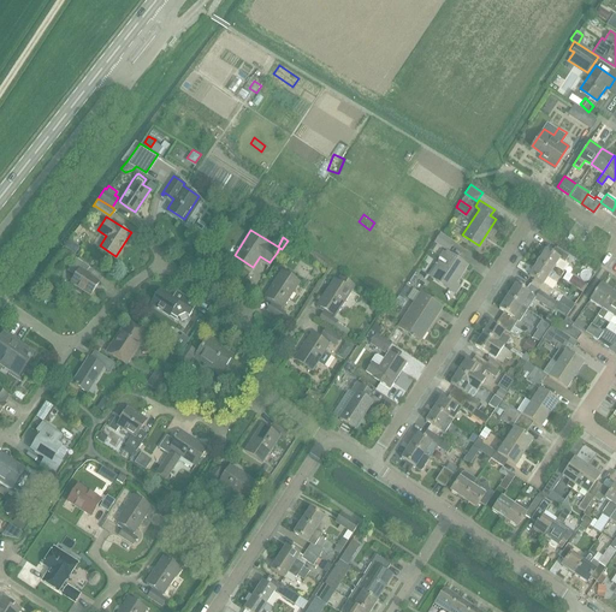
[(434,239),(437,241),(449,248),(454,241),(439,231),(434,239)]
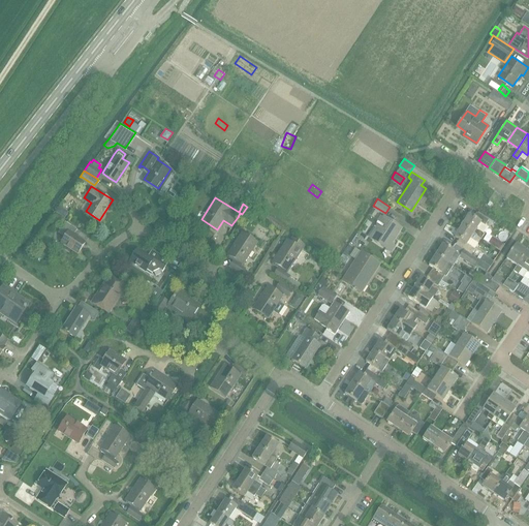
[(462,223),(481,236),(488,225),(485,223),(488,218),(476,211),(473,216),(468,213),(462,223)]
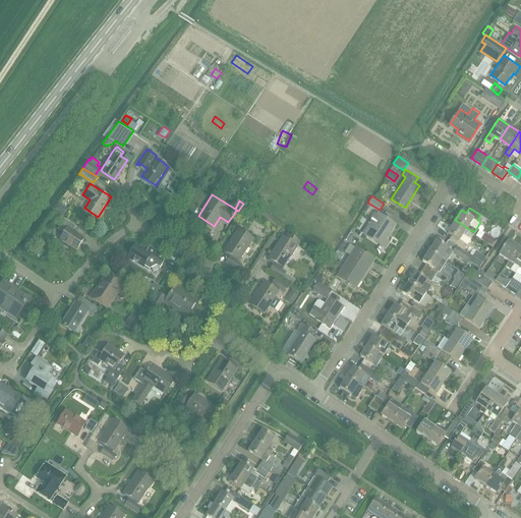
[(395,223),(387,218),(378,212),(374,210),(370,216),(373,218),(364,232),(385,245),(389,240),(385,237),(395,223)]
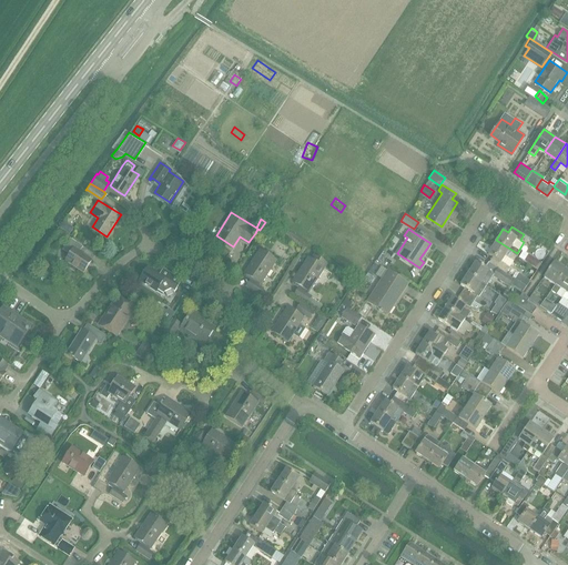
[(351,245),(350,231),(333,232),(334,241),(335,248),(351,245)]
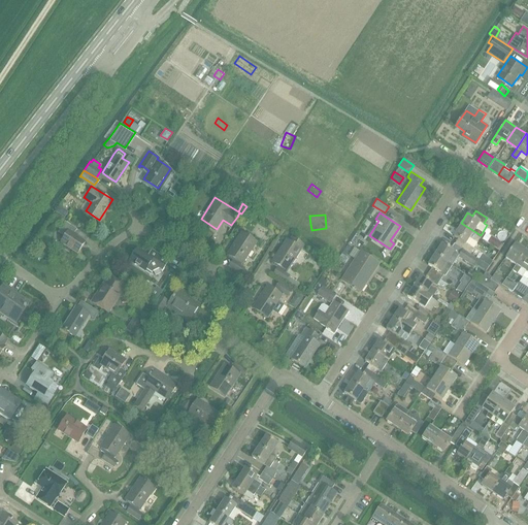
[(65,220),(61,225),(58,229),(64,233),(61,239),(77,251),(86,239),(73,232),(77,227),(65,220)]
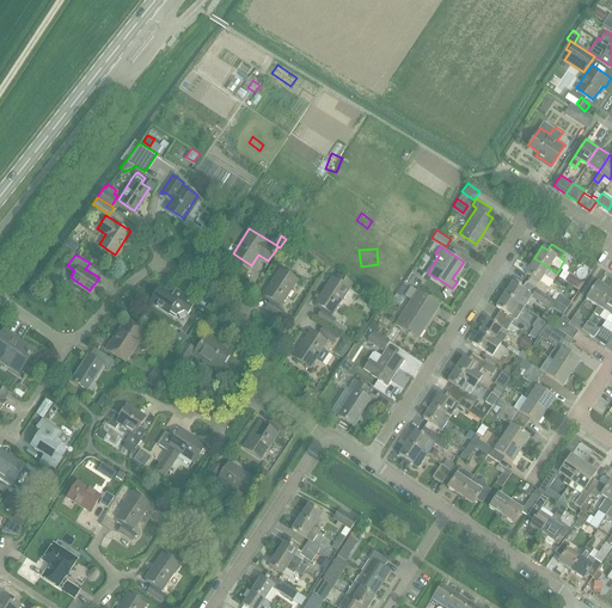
[(589,257),(585,270),(594,274),(599,260),(589,257)]
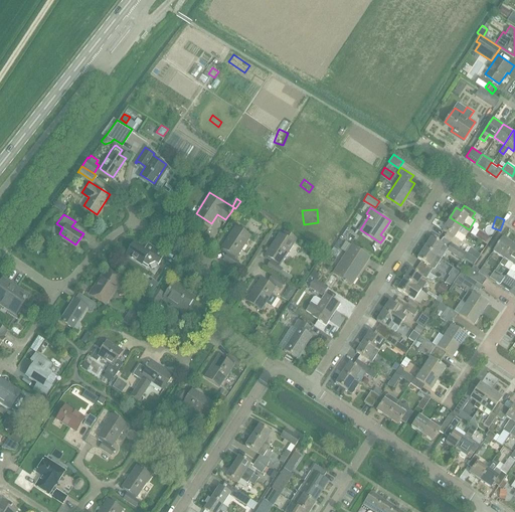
[(444,235),(458,245),(469,229),(450,217),(443,228),(447,230),(444,235)]
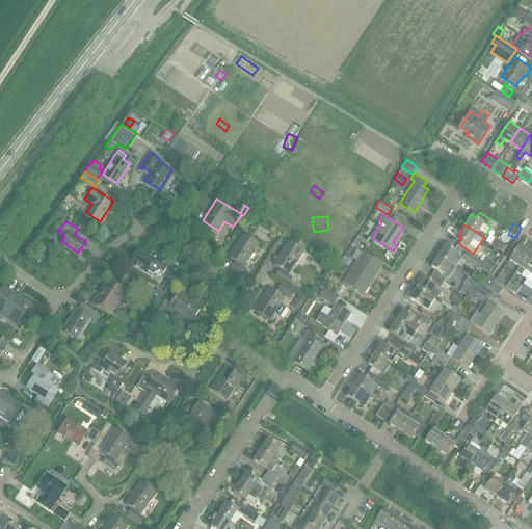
[(362,238),(368,242),(373,235),(367,231),(362,238)]
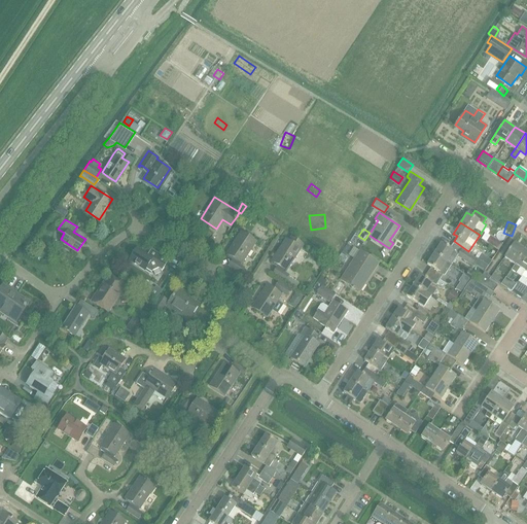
[(256,239),(248,234),(241,230),(226,251),(234,255),(229,264),(240,271),(244,266),(241,263),(256,239)]
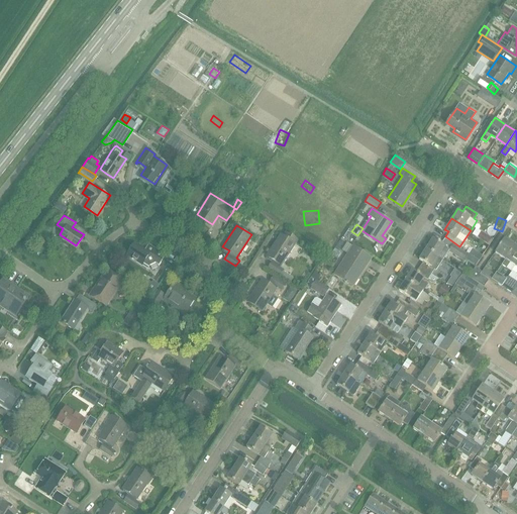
[(268,266),(287,278),(290,272),(280,266),(298,238),(286,230),(284,234),(281,232),(267,254),(273,258),(268,266)]
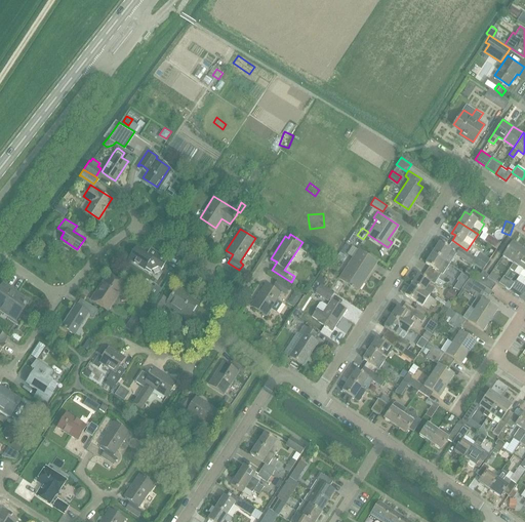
[(490,242),(491,243),(496,246),(499,242),(493,239),(493,238),(488,235),(485,239),(490,242)]
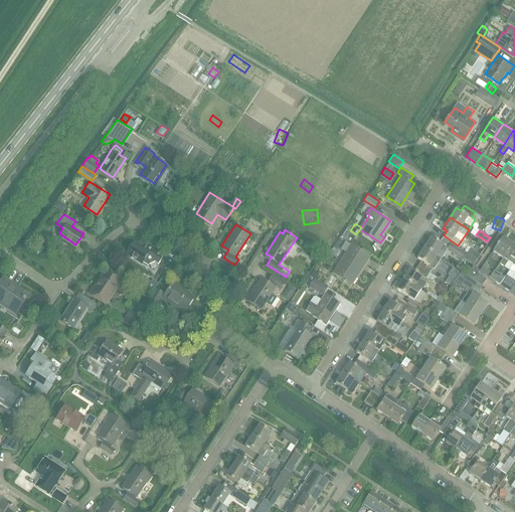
[(447,247),(452,250),(457,253),(456,254),(457,256),(457,254),(462,258),(466,250),(463,248),(458,245),(444,235),(441,240),(432,234),(424,245),(441,257),(447,247)]
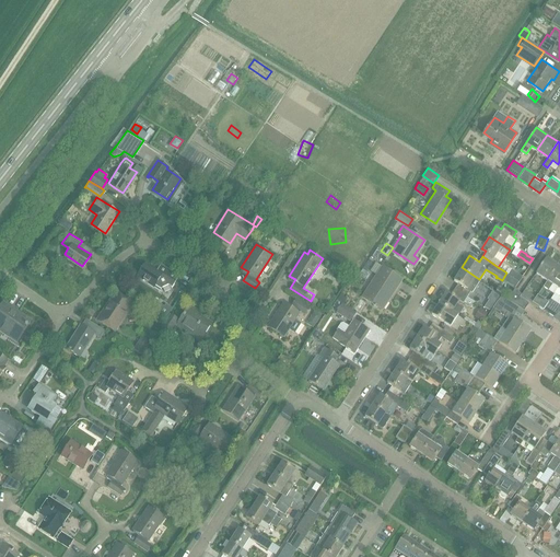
[(545,277),(547,278),(557,264),(546,256),(536,270),(545,277)]
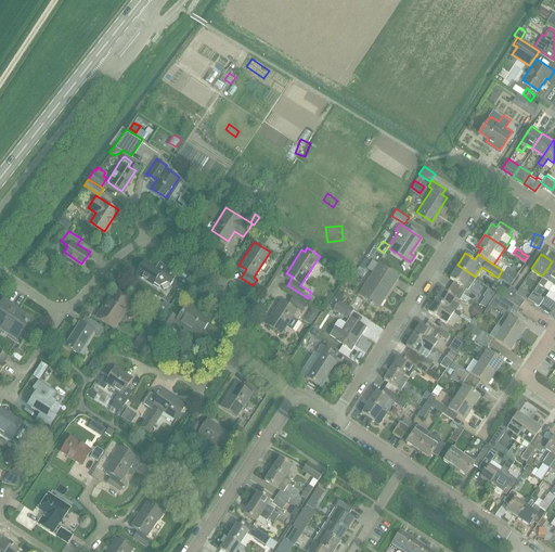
[(525,260),(519,257),(514,266),(519,269),(525,260)]
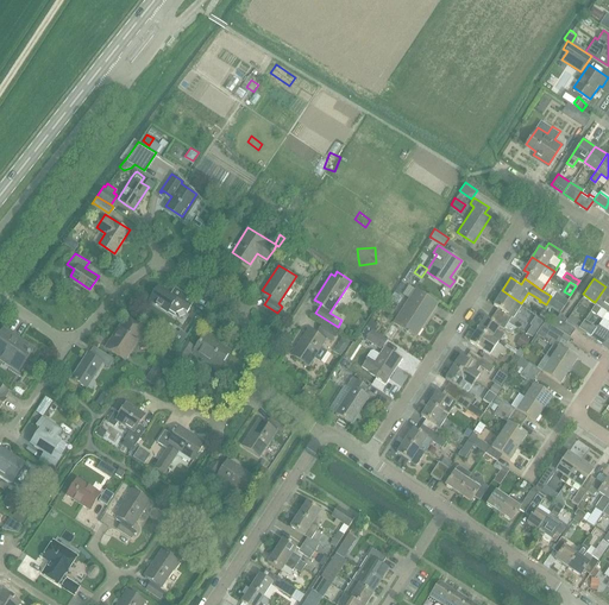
[(158,283),(148,301),(150,297),(159,304),(168,309),(175,314),(175,312),(176,310),(183,307),(187,309),(195,297),(175,284),(170,291),(158,283)]
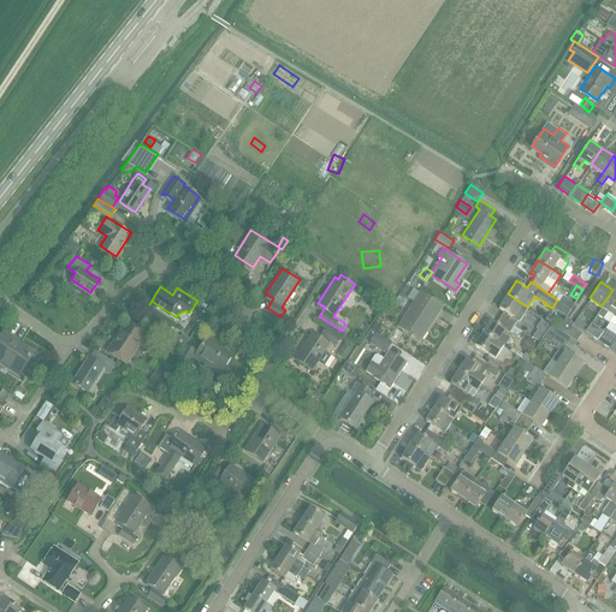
[(443,306),(432,298),(413,286),(407,295),(414,299),(398,324),(420,339),(443,306)]
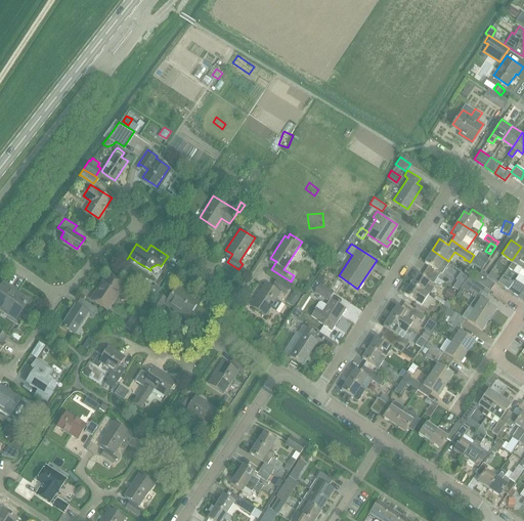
[(508,265),(509,265),(513,268),(517,264),(522,267),(523,263),(523,248),(521,247),(512,260),(508,265)]
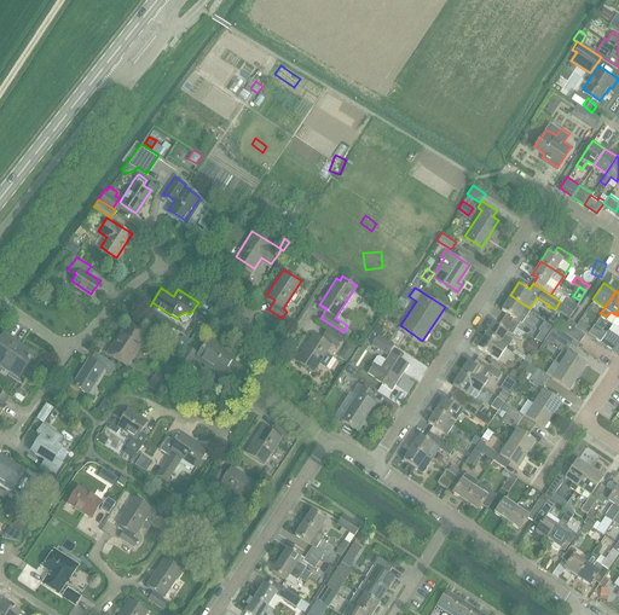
[(578,302),(571,299),(562,294),(559,300),(561,301),(559,303),(562,306),(565,303),(573,309),(578,302)]
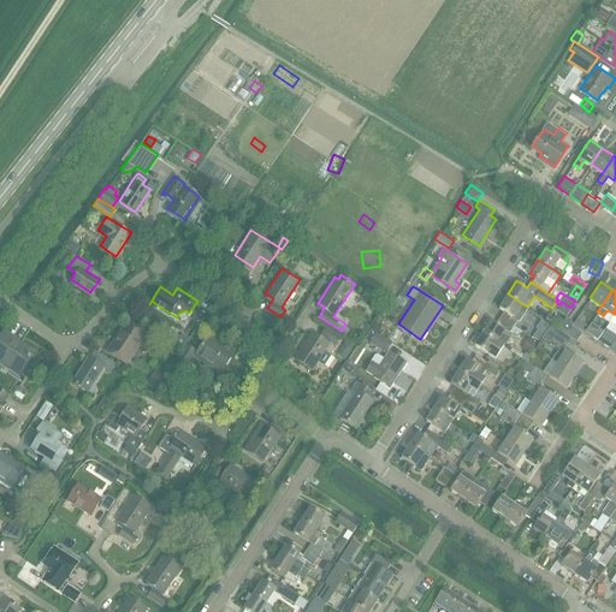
[(508,293),(499,306),(504,309),(499,316),(513,325),(514,324),(517,318),(519,319),(523,313),(527,307),(508,293)]
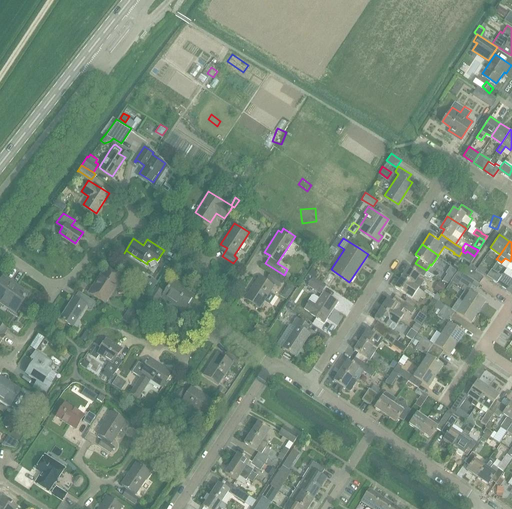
[(408,265),(401,275),(418,287),(423,280),(418,276),(420,273),(430,279),(433,274),(426,270),(415,263),(412,267),(408,265)]
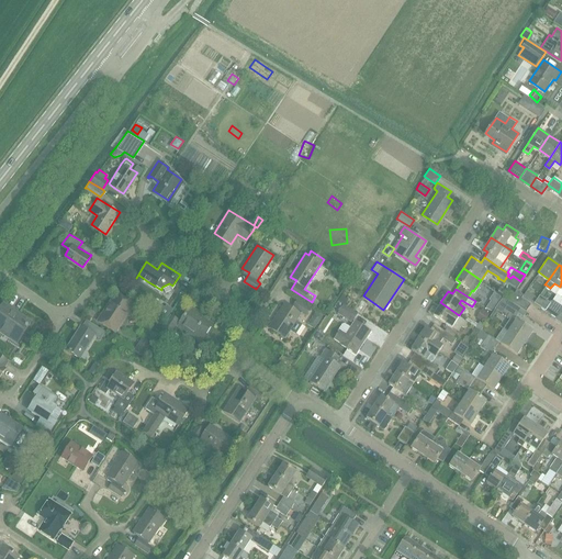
[(516,289),(509,298),(509,299),(526,310),(530,302),(521,297),(523,293),(516,289)]
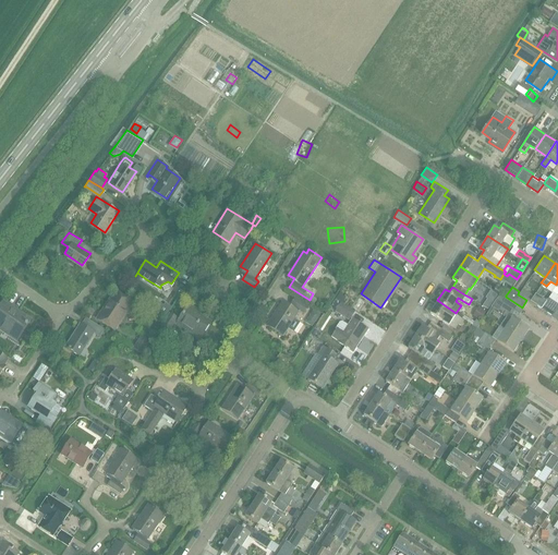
[(520,291),(526,297),(530,291),(523,287),(520,291)]
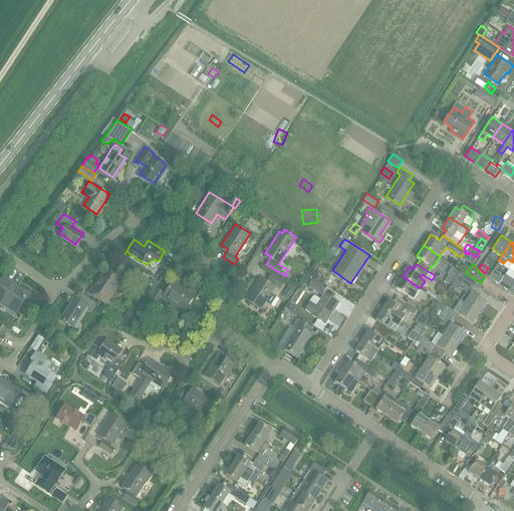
[(25,265),(20,273),(26,277),(31,269),(25,265)]
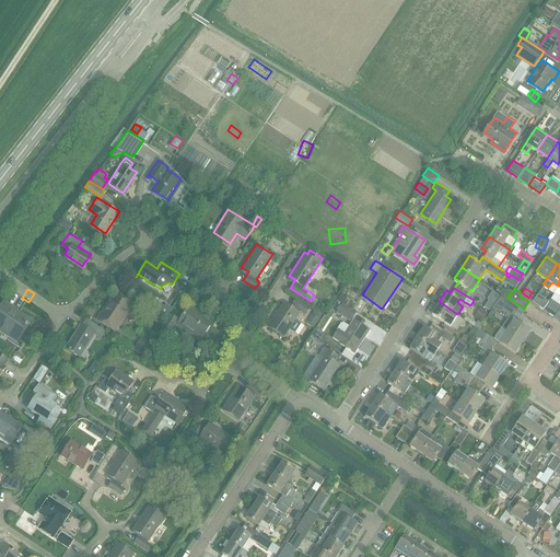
[(98,318),(107,324),(114,329),(132,301),(116,290),(98,318)]
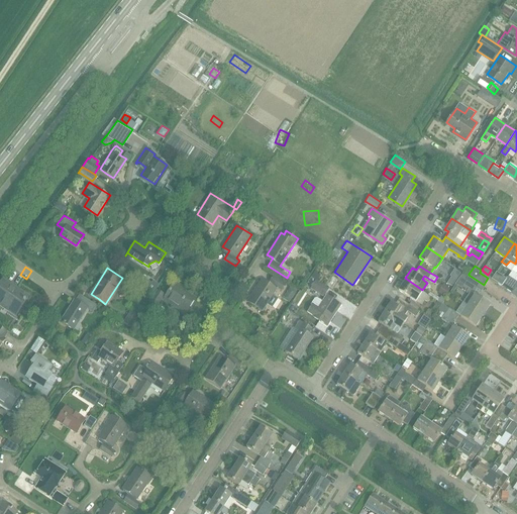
[(492,277),(502,283),(506,276),(496,270),(492,277)]
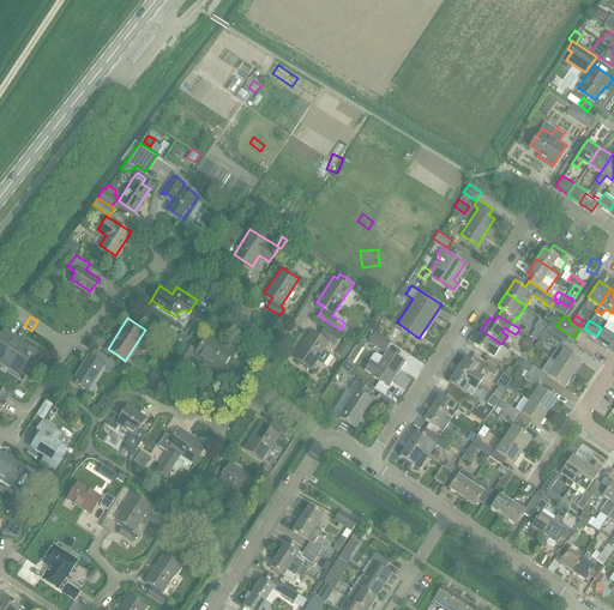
[(546,326),(553,331),(549,337),(548,340),(558,345),(549,357),(554,360),(573,373),(582,360),(561,345),(566,339),(571,343),(575,338),(557,326),(557,325),(549,321),(546,326)]
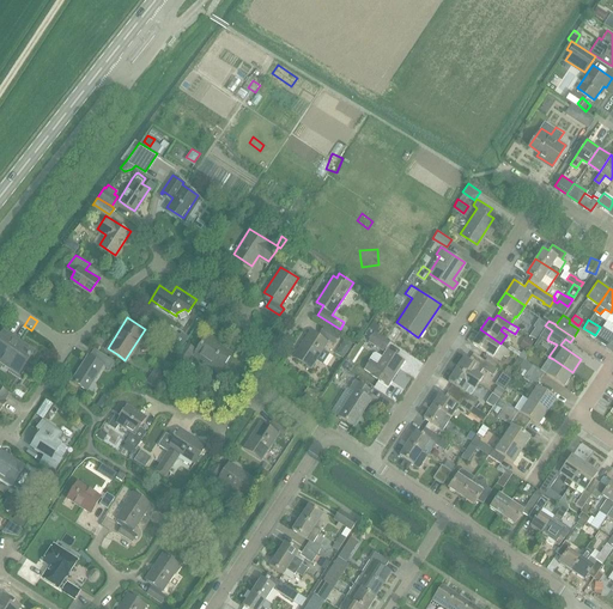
[(595,335),(607,343),(612,334),(612,330),(602,323),(600,327),(595,335)]
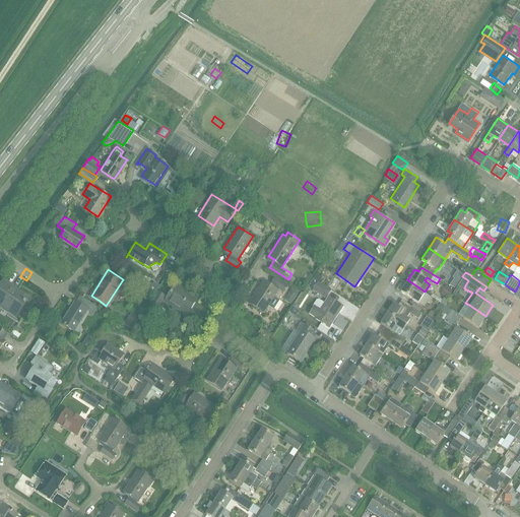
[(264,310),(268,304),(274,307),(279,298),(274,295),(279,286),(283,289),(287,283),(275,275),(270,283),(264,279),(250,301),(264,310)]
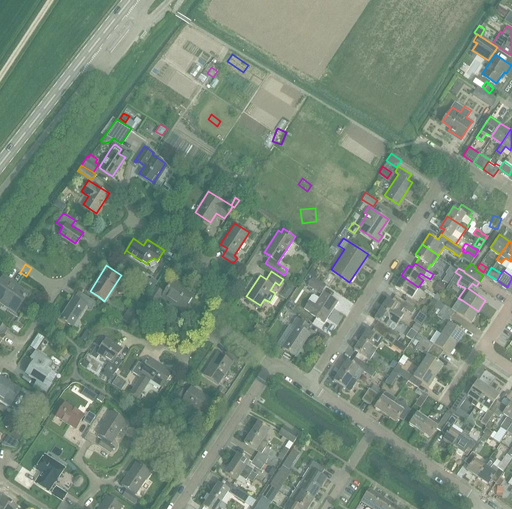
[(447,272),(443,278),(448,282),(452,276),(447,272)]
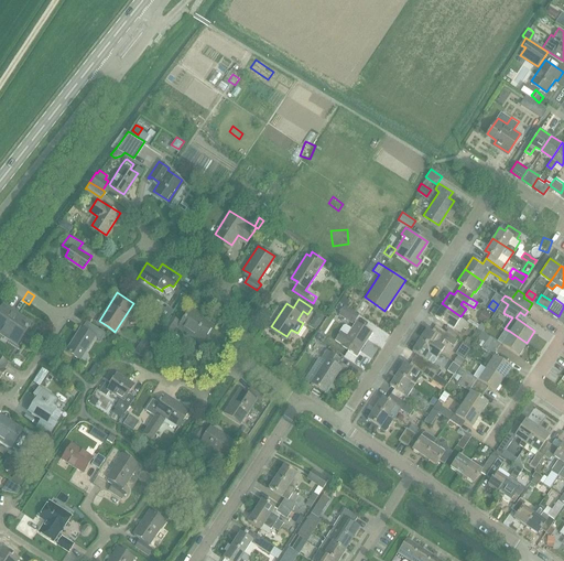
[(161,303),(156,311),(167,317),(173,308),(167,304),(166,306),(161,303)]
